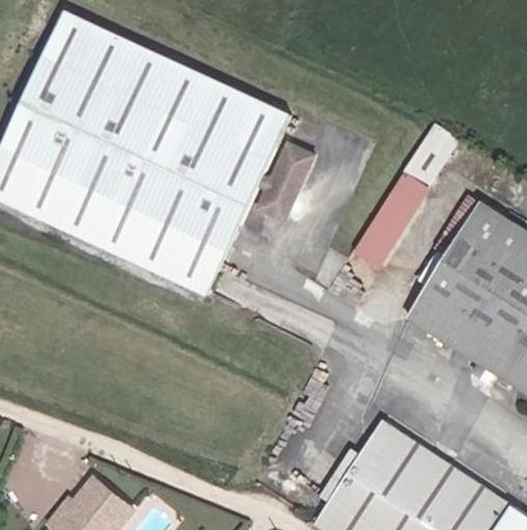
[(262,172),(289,113),(61,9),(0,142),(0,198),(206,293),(256,186),(265,189),(257,205),(282,217),(312,154),(286,142),(272,176),(262,172)]
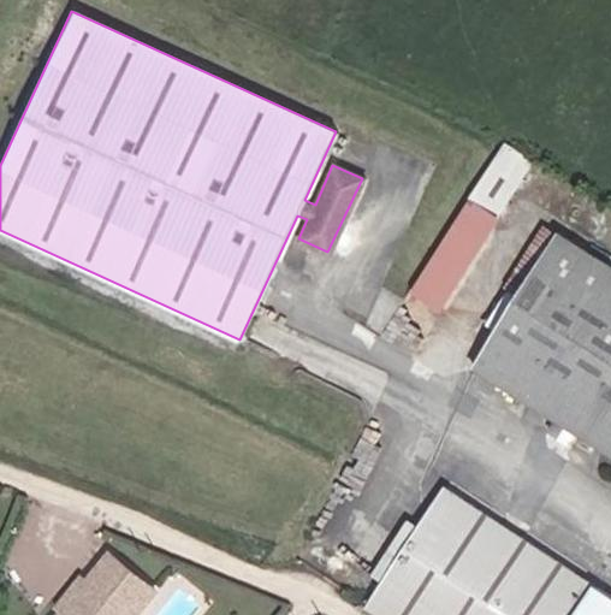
[(494,216),(528,160),(504,145),(493,161),(492,160),(468,199),(494,216)]
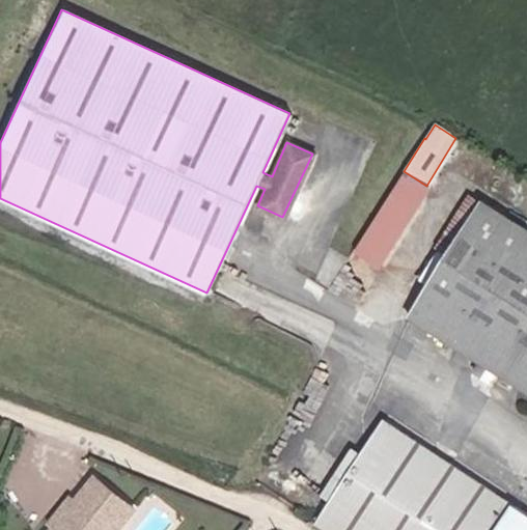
[(378,266),(427,186),(426,186),(404,171),(354,250),(378,266)]
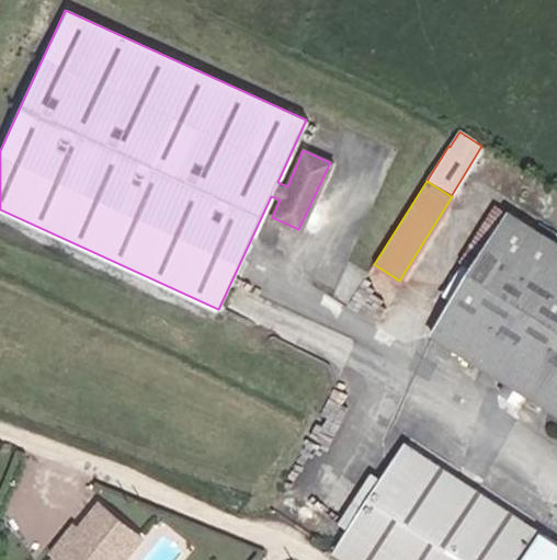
[(469,269),(504,214),(491,206),(457,260),(469,269)]
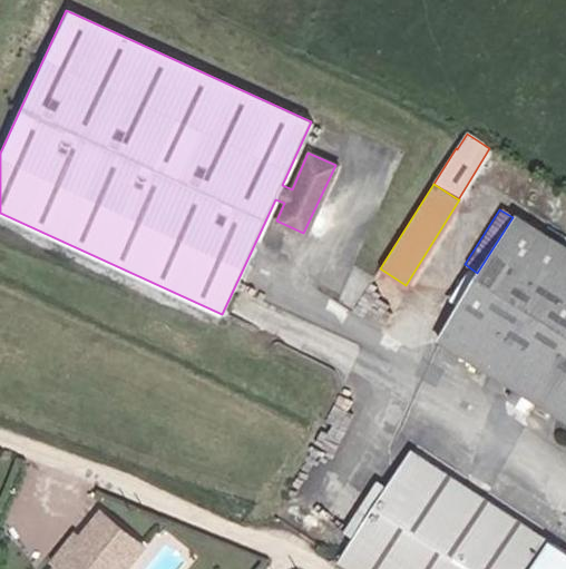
[(565,245),(515,214),(513,217),(477,273),(436,339),(514,388),(529,398),(565,420),(565,245)]
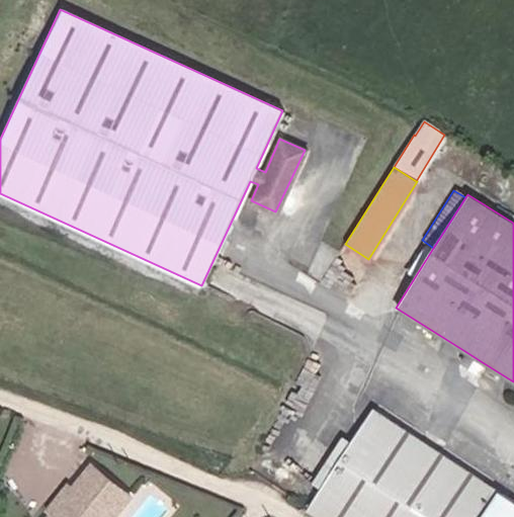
[(475,370),(481,361),(466,352),(460,361),(475,370)]
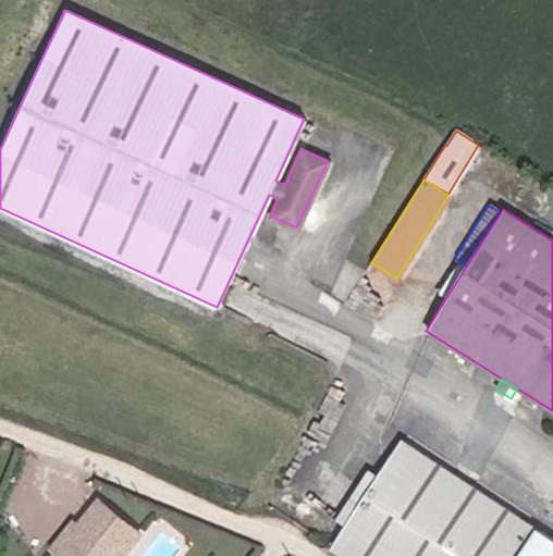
[(342,555),(516,555),(536,528),(400,439),(328,546),(342,555)]
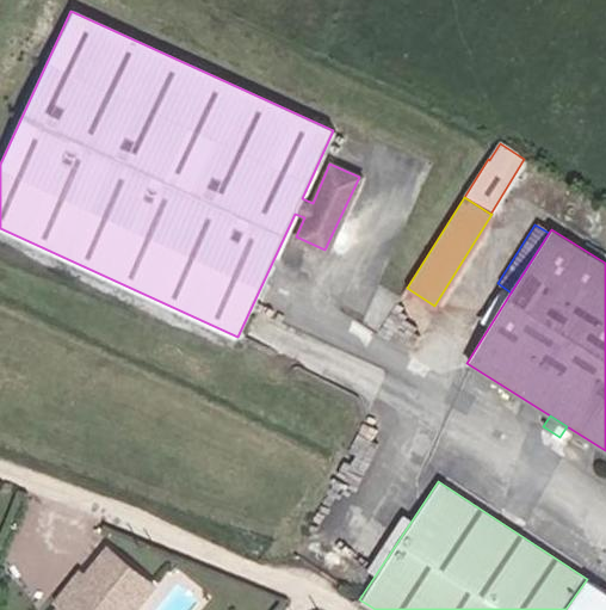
[(134,607),(152,585),(105,548),(82,577),(76,572),(54,601),(60,605),(60,609),(121,609),(123,608),(134,607)]
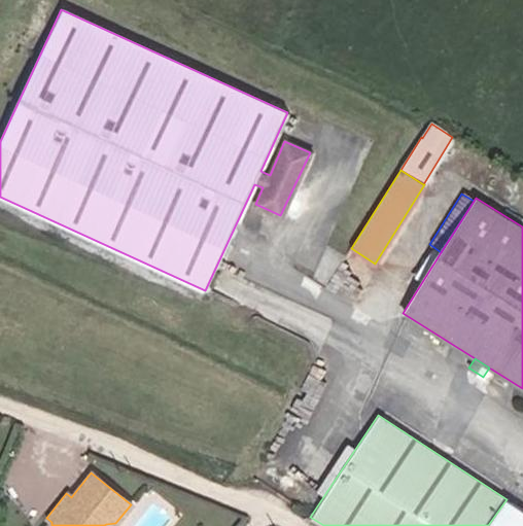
[(522,525),(522,510),(507,499),(488,525),(522,525)]
